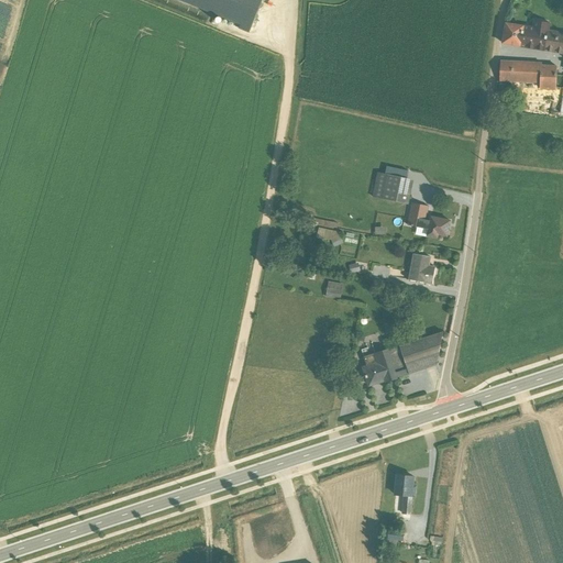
[(178,0),(240,24),(239,24),(238,29),(249,39),(249,33),(262,0),(178,0)]
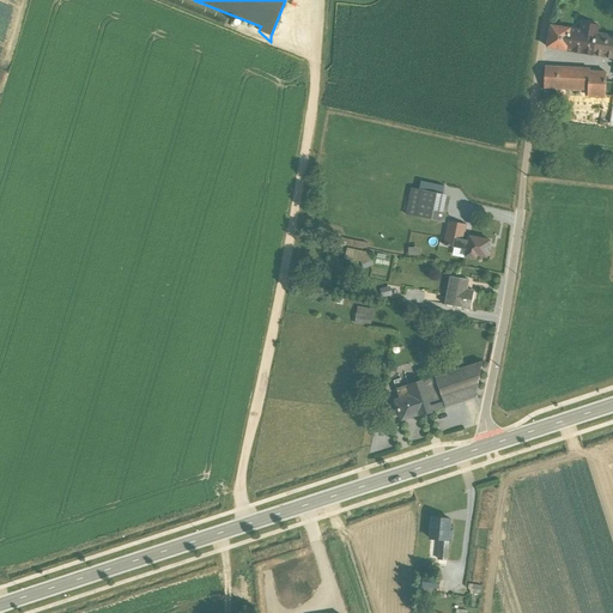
[(551,26),(547,48),(565,50),(565,52),(592,56),(596,34),(598,25),(582,23),(581,31),(551,26)]
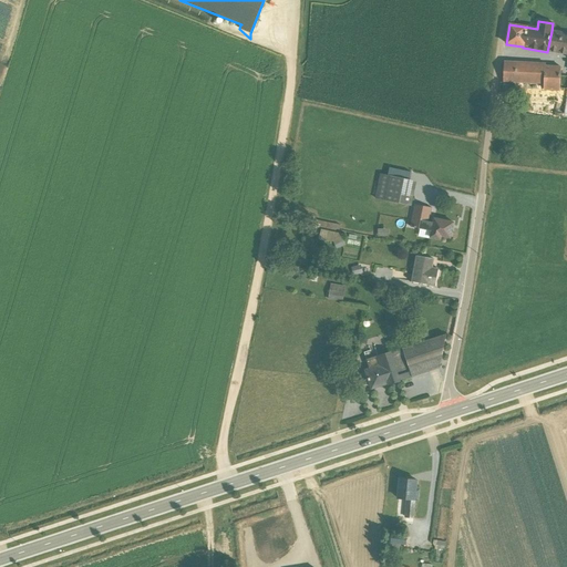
[(566,33),(552,31),(547,52),(566,55),(566,33)]
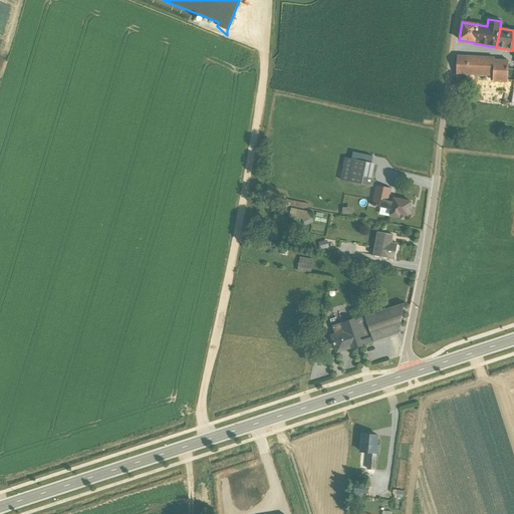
[(457,56),(455,84),(466,84),(466,75),(492,76),(494,58),(457,56)]
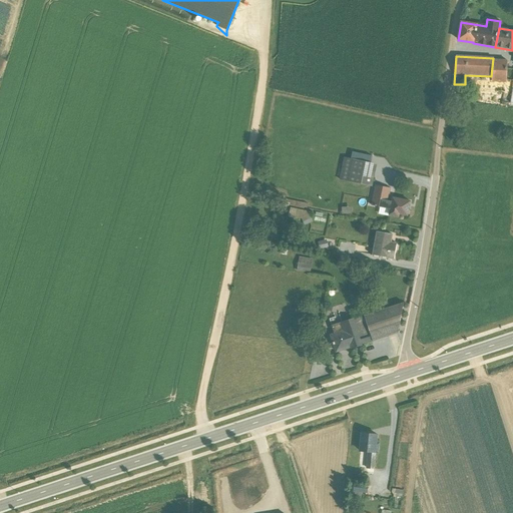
[(506,82),(507,60),(493,59),(491,76),(491,82),(506,82)]
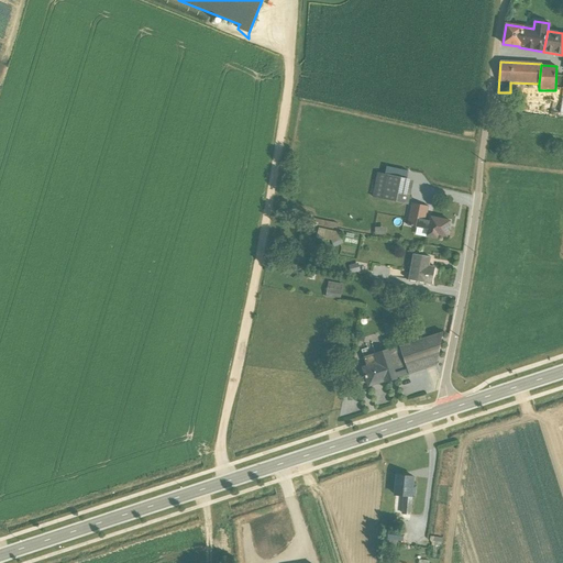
[(377,174),(372,198),(408,205),(412,181),(377,174)]
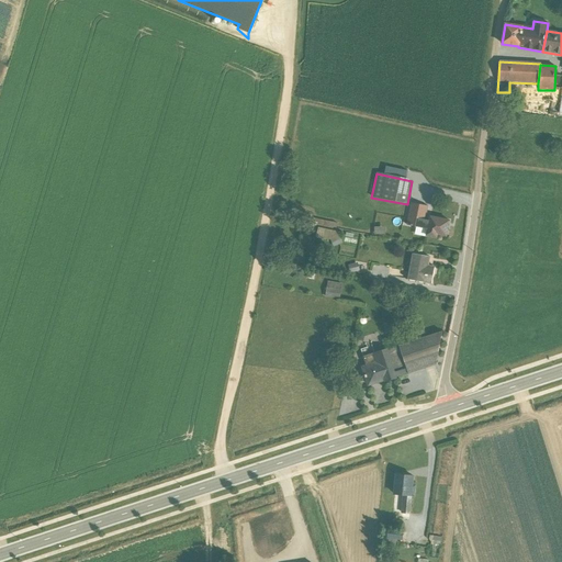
[(411,203),(406,225),(416,227),(414,235),(426,237),(426,236),(436,237),(437,234),(446,236),(449,222),(428,217),(428,221),(425,220),(428,206),(411,203)]
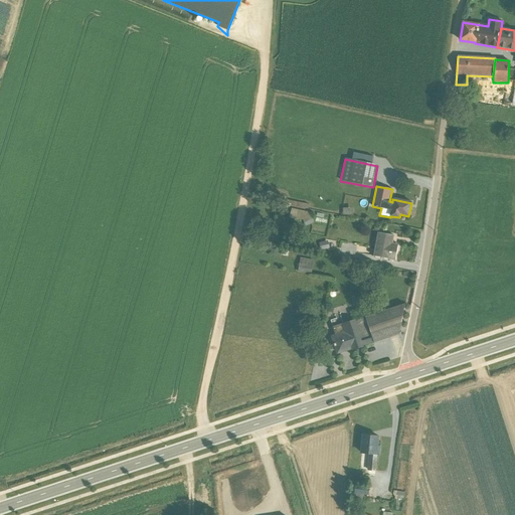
[(309,204),(277,197),(276,202),(308,209),(309,204)]
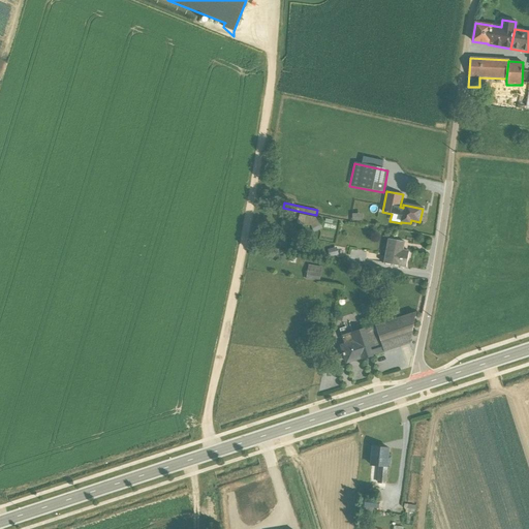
[(300,215),(298,223),(310,226),(313,232),(321,228),(317,218),(300,215)]
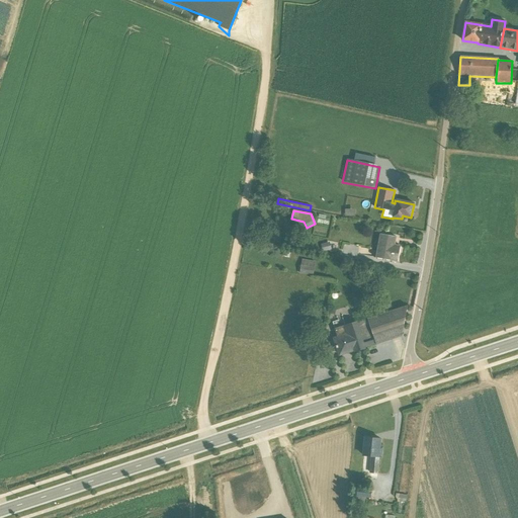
[(396,237),(379,234),(375,258),(398,262),(400,246),(395,245),(396,237)]
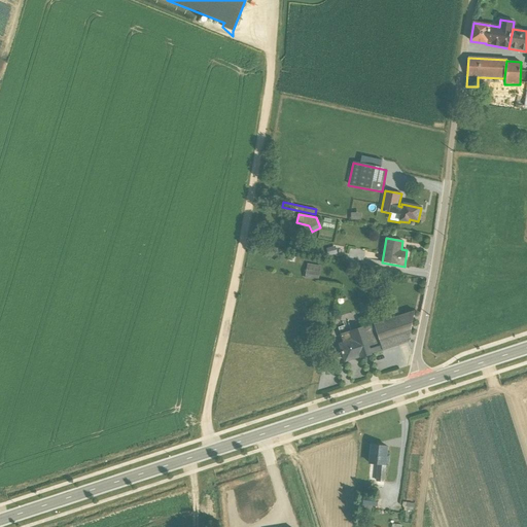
[(335,246),(326,248),(327,256),(337,254),(335,246)]
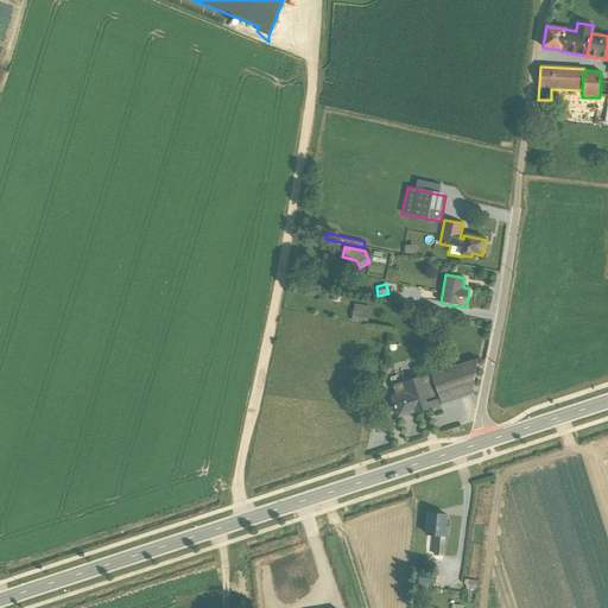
[(354,305),(352,322),(366,324),(369,308),(354,305)]
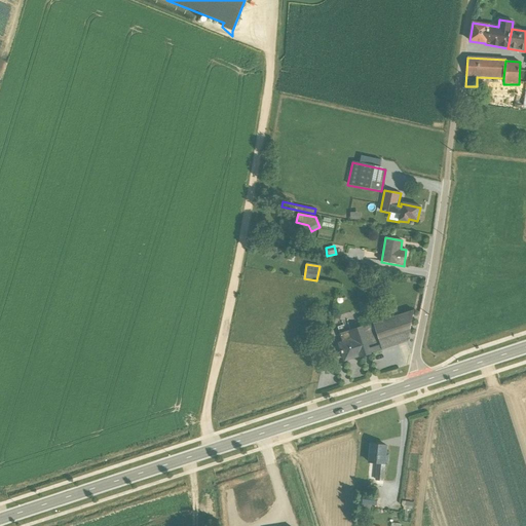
[(408,341),(414,311),(413,310),(399,314),(396,306),(395,306),(363,317),(362,317),(365,327),(363,327),(372,353),(407,342),(408,341)]
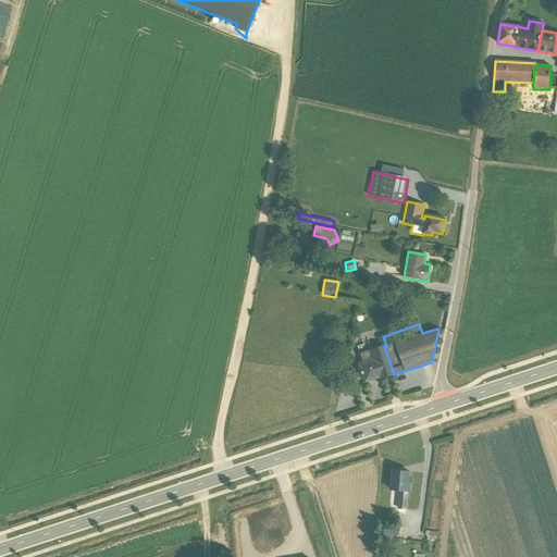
[(394,374),(384,346),(384,345),(369,350),(369,351),(360,355),(362,362),(358,362),(364,382),(382,376),(382,378),(394,374)]
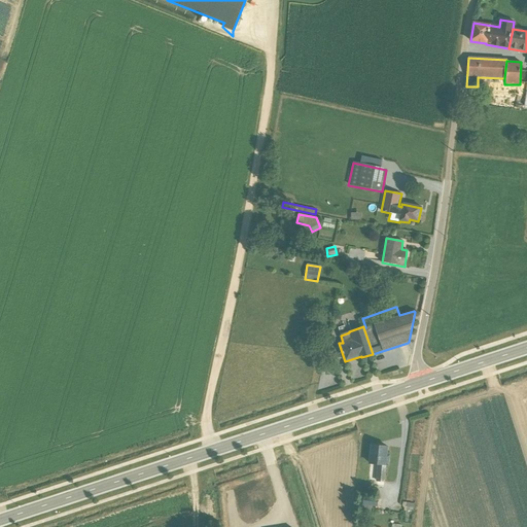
[(376,482),(384,483),(386,466),(387,466),(388,456),(386,456),(387,447),(371,446),(370,464),(377,464),(376,482)]
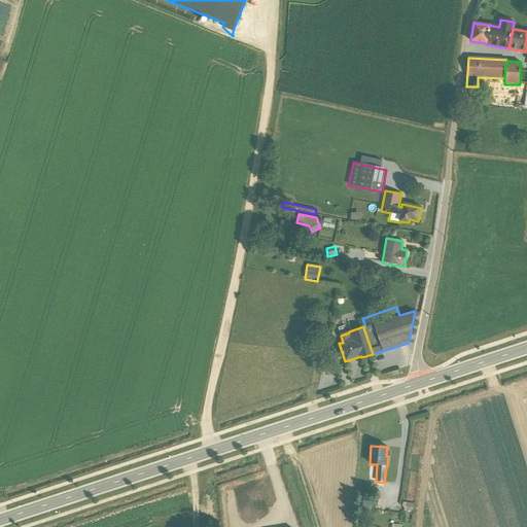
[(377,507),(378,498),(359,496),(358,505),(377,507)]
